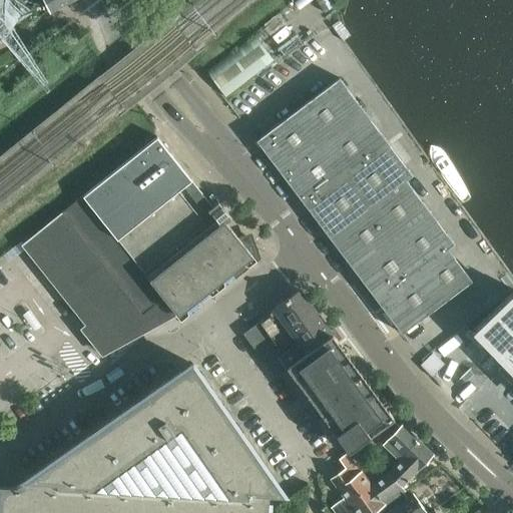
[(44,0),(50,11),(70,0),(44,0)]
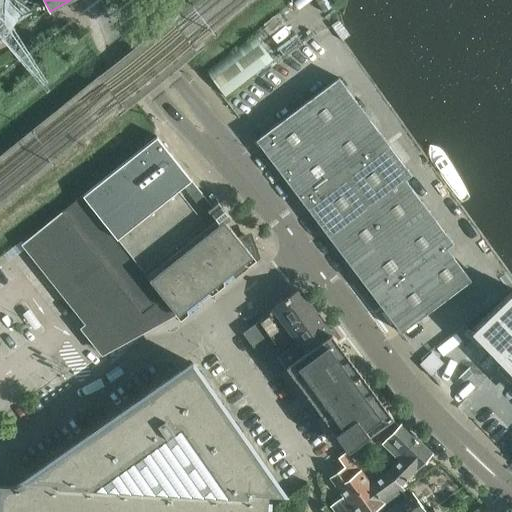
[(207,67),(226,92),(270,59),(251,34),(207,67)]
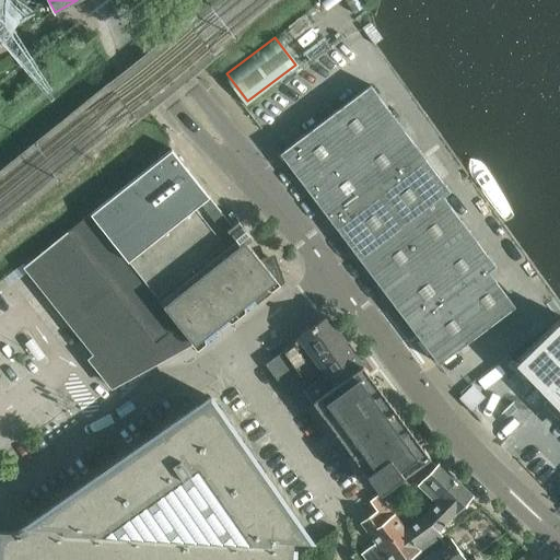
[(280,153),(333,224),(423,155),(370,85),(280,153)]
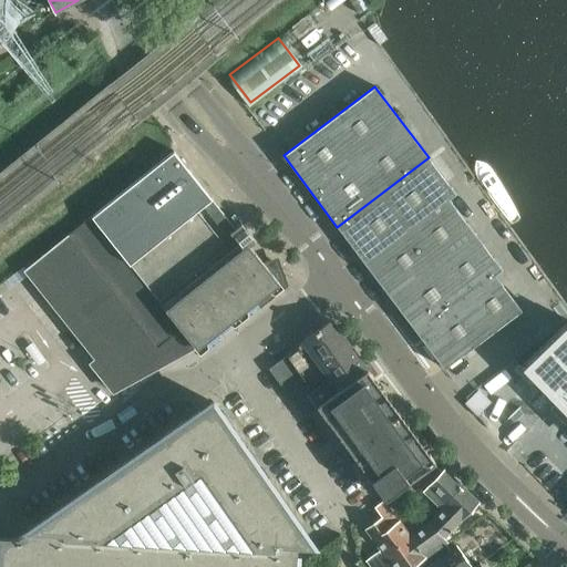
[(229,220),(174,151),(91,216),(23,270),(94,359),(98,357),(120,385),(121,384),(121,385),(189,339),(197,349),(279,284),(249,245),(255,240),(235,216),(229,220)]
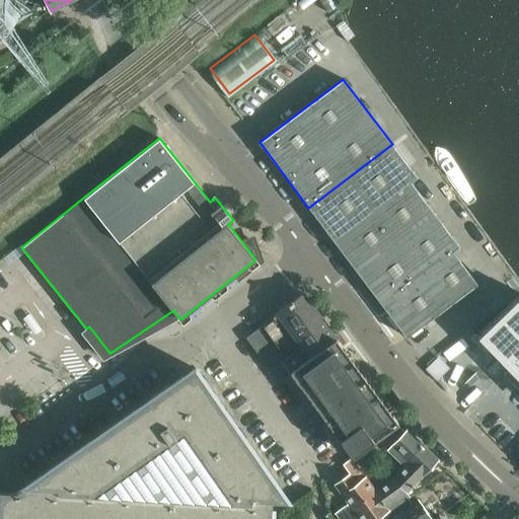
[(308,208),(332,240),(411,181),(418,176),(392,144),(308,208)]
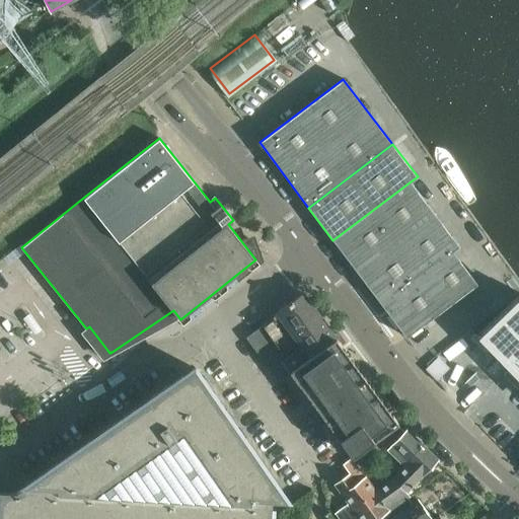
[(332,240),(357,272),(435,214),(411,181),(332,240)]
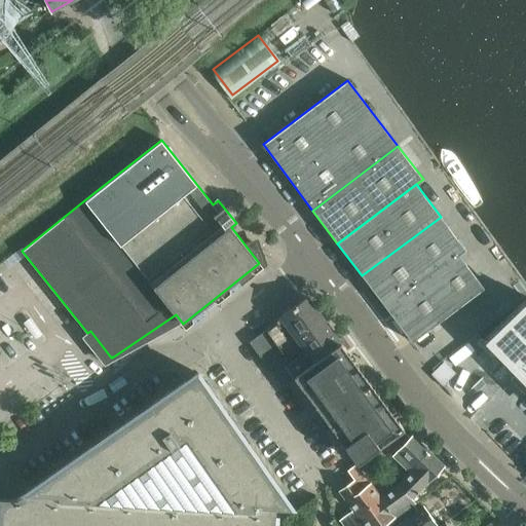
[(362,275),(386,308),(459,255),(465,250),(441,217),(362,275)]
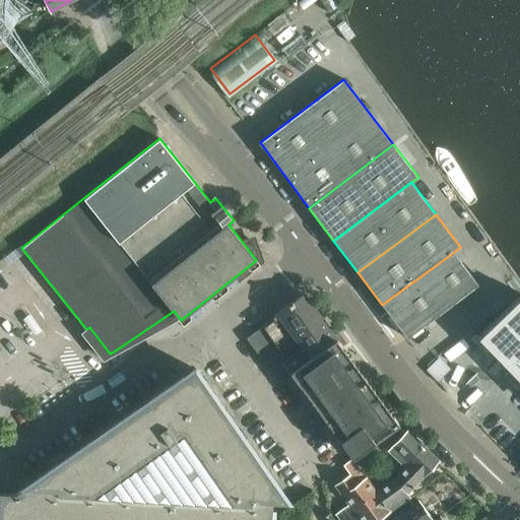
[(454,252),(382,305),(407,338),(478,284),(454,252)]
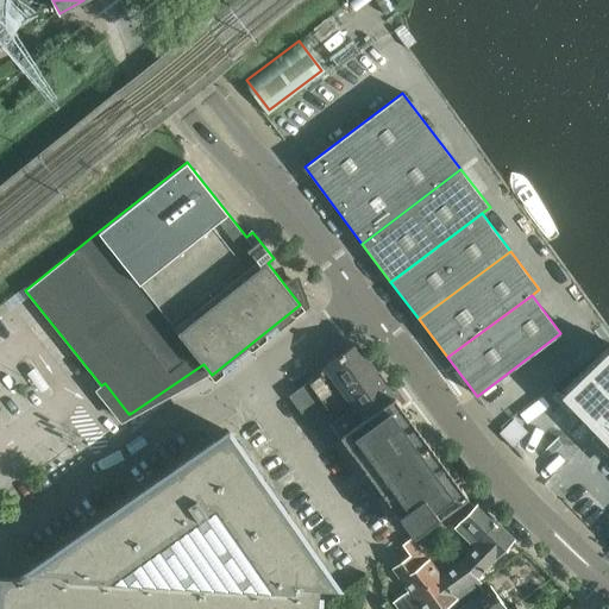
[(326,447),(341,437),(395,397),(356,344),(337,357),(336,355),(326,362),(327,364),(316,371),(318,372),(319,371),(320,372),(289,396),(326,447)]
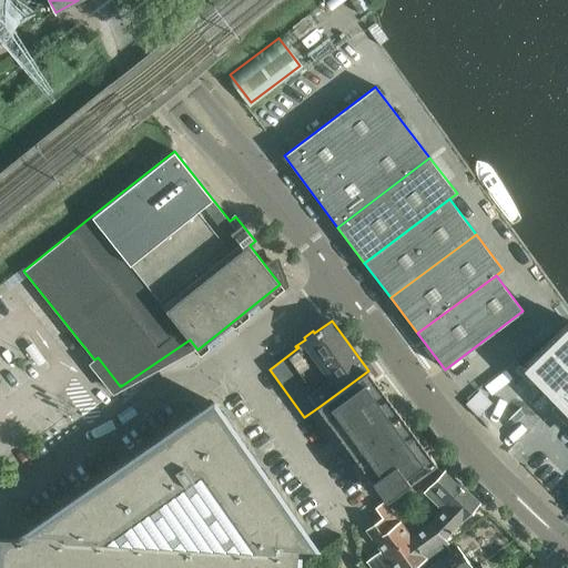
[(567,323),(523,367),(567,414),(567,323)]
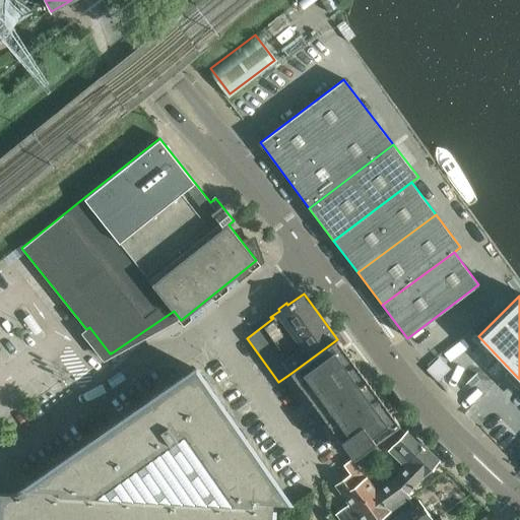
[(291,373),(353,457),(399,424),(337,339),(291,373)]
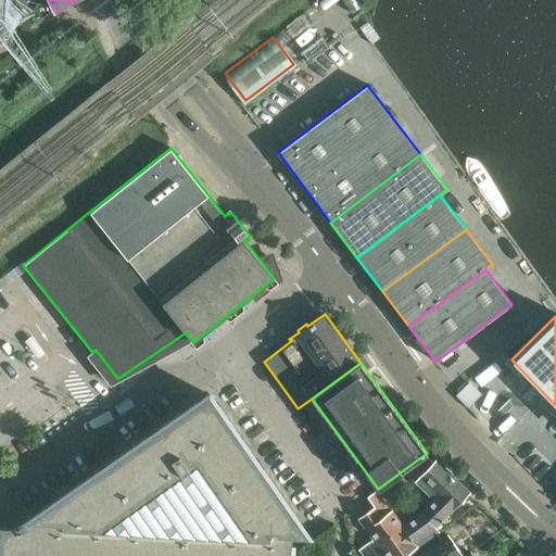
[(0,555),(290,555),(292,534),(310,535),(209,392),(26,520),(26,521),(17,528),(0,527),(0,555)]
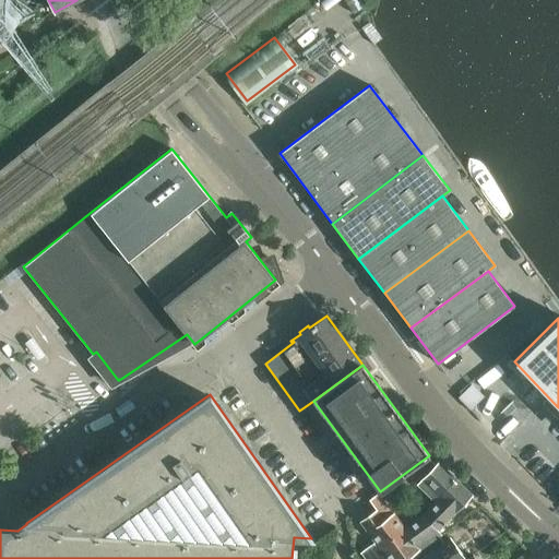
[(439,498),(423,515),(438,531),(472,495),(438,462),(420,480),(439,498)]
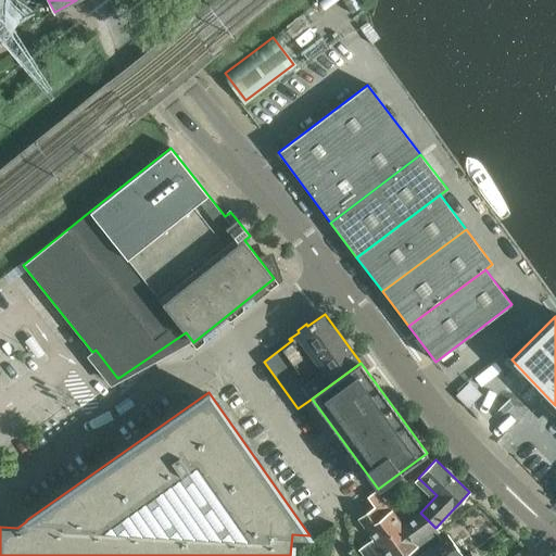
[(375,507),(358,518),(373,539),(364,545),(371,555),(404,555),(439,531),(436,528),(420,513),(403,525),(378,489),(367,496),(375,507)]
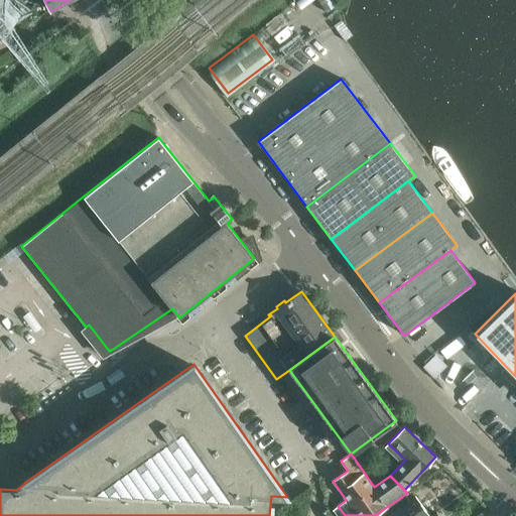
[(387,515),(428,515),(415,497),(387,515)]
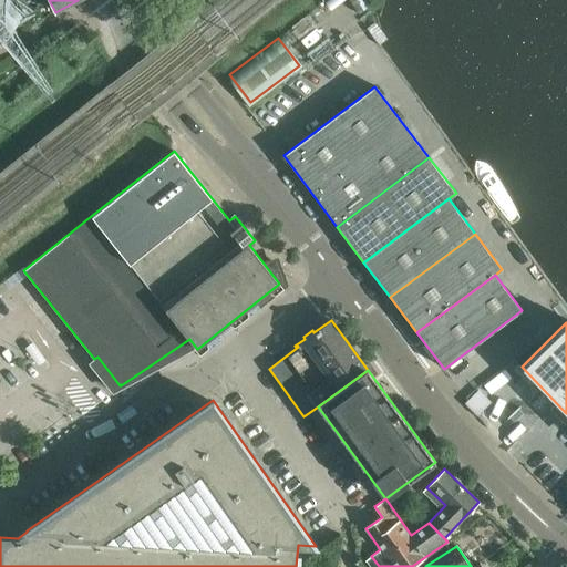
All buildings are outlined.
